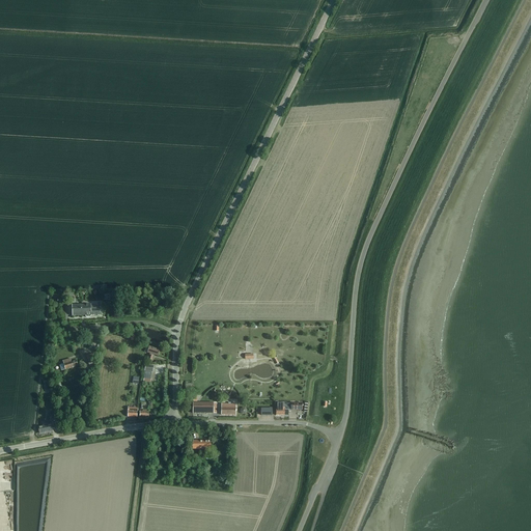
[(93,304),(72,305),(72,316),(86,315),(86,317),(91,317),(91,315),(100,315),(100,306),(93,306),(93,304)]
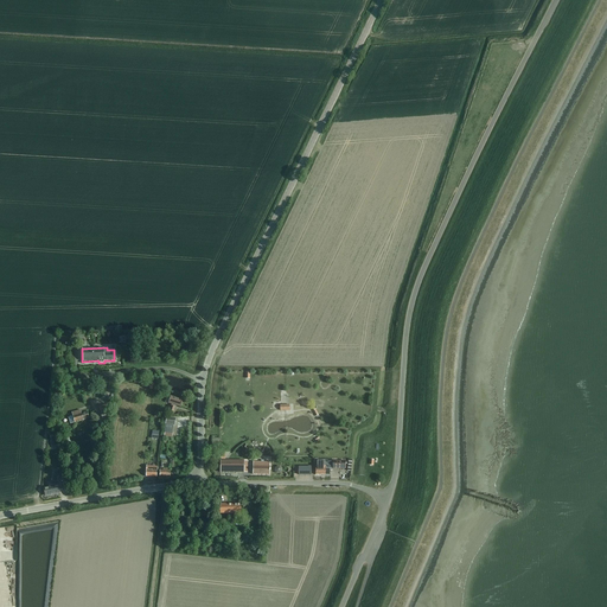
[(176,407),(174,407),(176,406),(181,407),(183,401),(171,396),(168,403),(172,404),(172,406),(171,406),(170,411),(174,413),(176,407)]
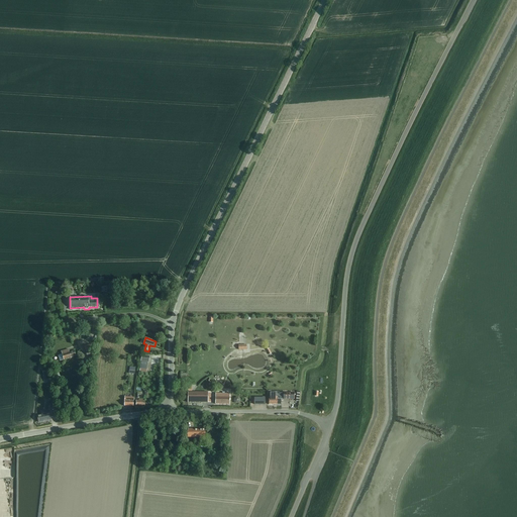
[(76,356),(74,350),(69,351),(69,349),(61,351),(62,354),(59,355),(60,360),(76,356)]
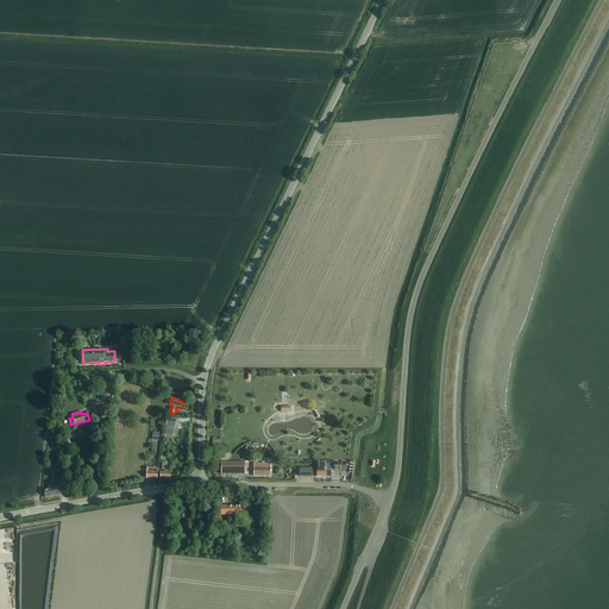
[(245,475),(245,463),(221,462),(221,475),(245,475)]
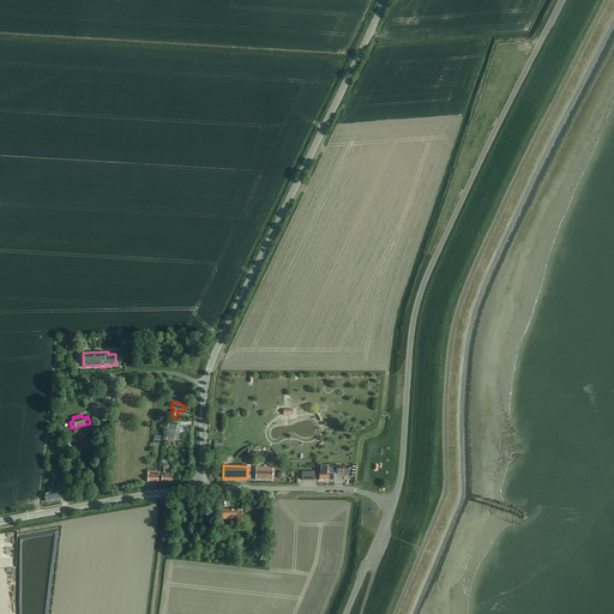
[(329,467),(317,467),(318,471),(319,471),(319,481),(329,481),(329,474),(337,474),(337,467),(329,467)]
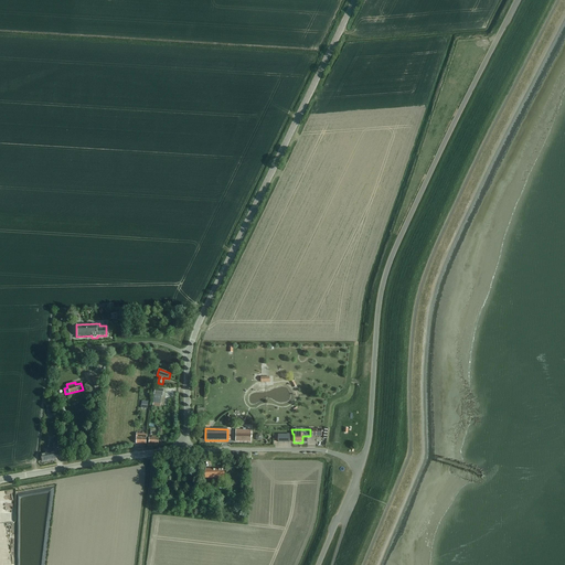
[(251,443),(252,435),(252,432),(237,430),(236,441),(241,443),(241,441),(251,443)]
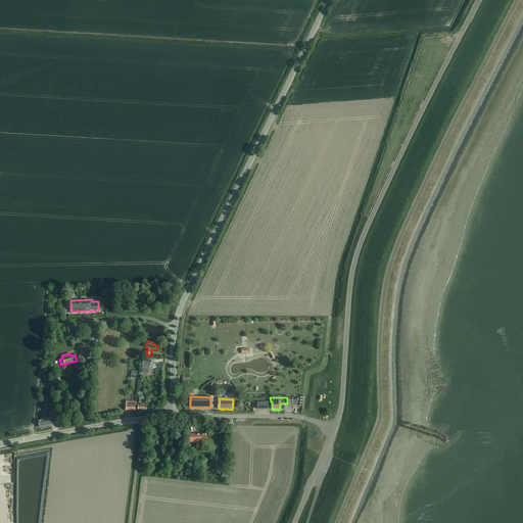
[(127,411),(135,411),(135,401),(126,401),(127,411)]
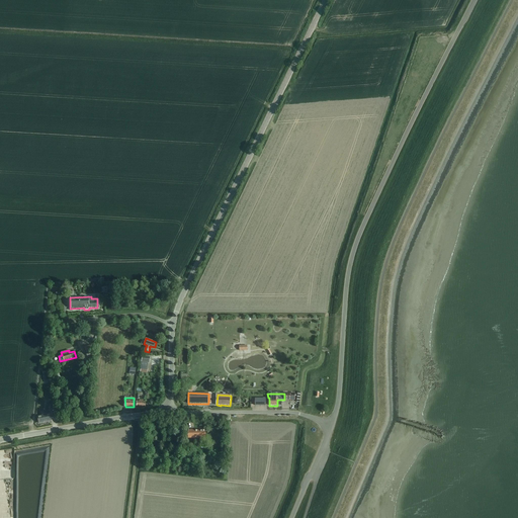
[(51,416),(54,415),(54,414),(51,400),(47,401),(50,414),(39,416),(39,415),(37,415),(38,416),(37,416),(38,423),(52,421),(51,416)]
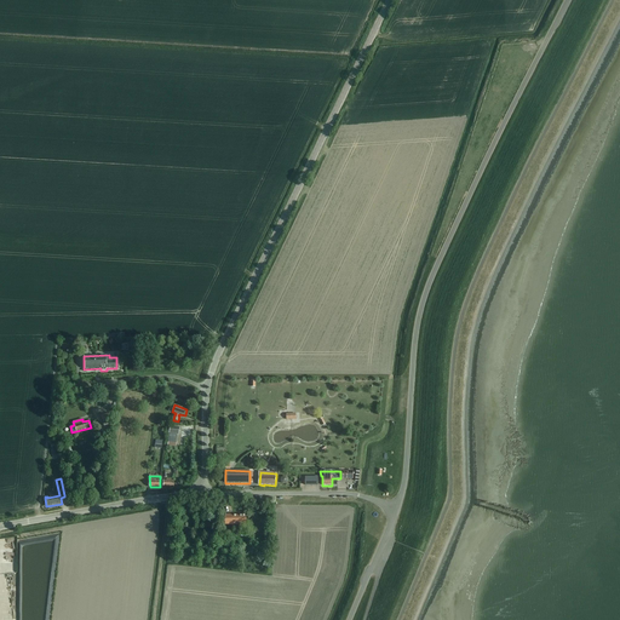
[(246,514),(224,515),(224,524),(240,524),(240,528),(246,528),(246,514)]
